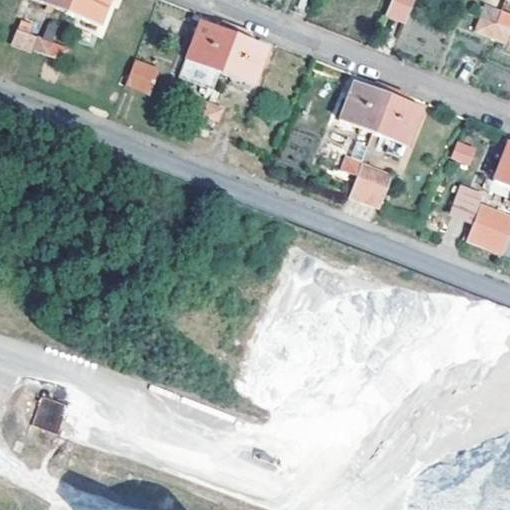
[(36,0),(65,12),(69,0),(36,0)]
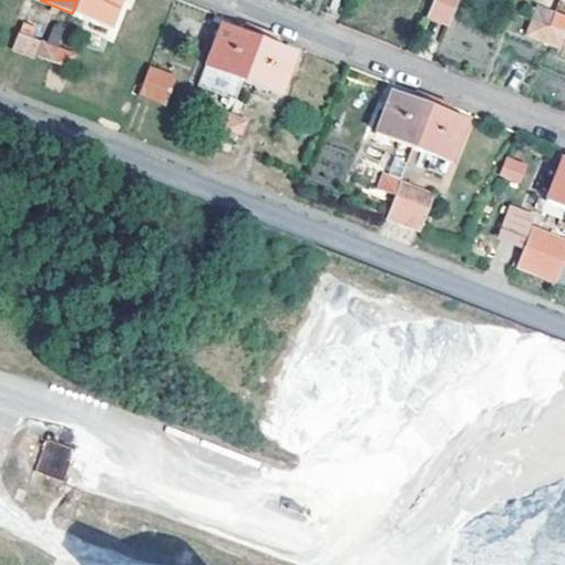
[(76,0),(72,13),(108,28),(119,0),(76,0)]
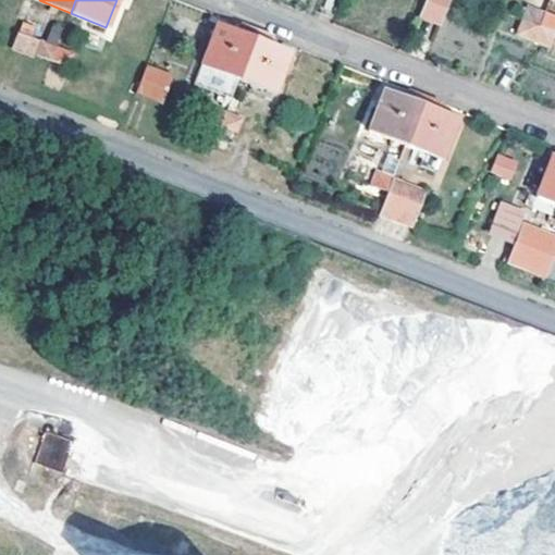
[(428,0),(423,15),(444,23),(452,0),(428,0)]
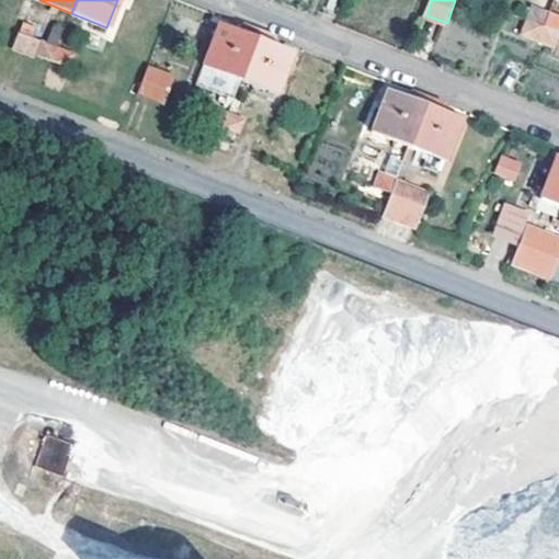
[(527,19),(543,25),(550,11),(534,4),(527,19)]
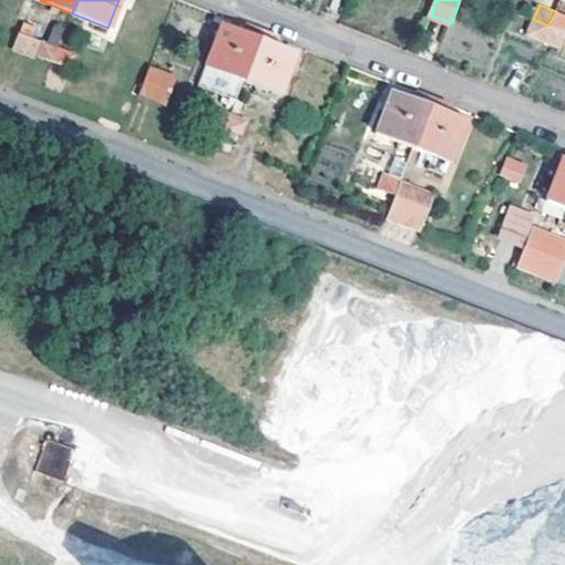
[(564,31),(564,13),(556,11),(548,26),(564,31)]
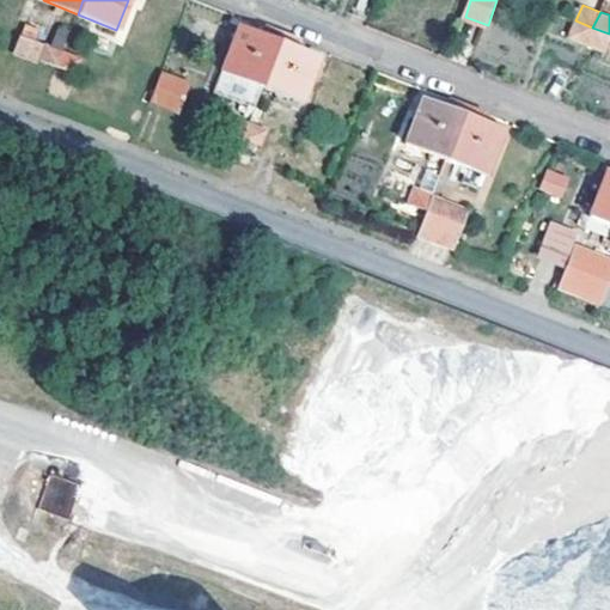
[(568,37),(585,44),(592,28),(575,20),(568,37)]
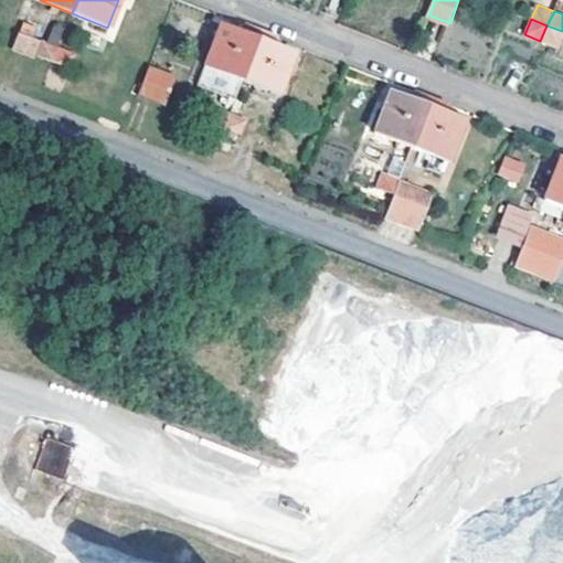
[(14,45),(53,61),(59,46),(34,38),(39,27),(24,20),(14,45)]
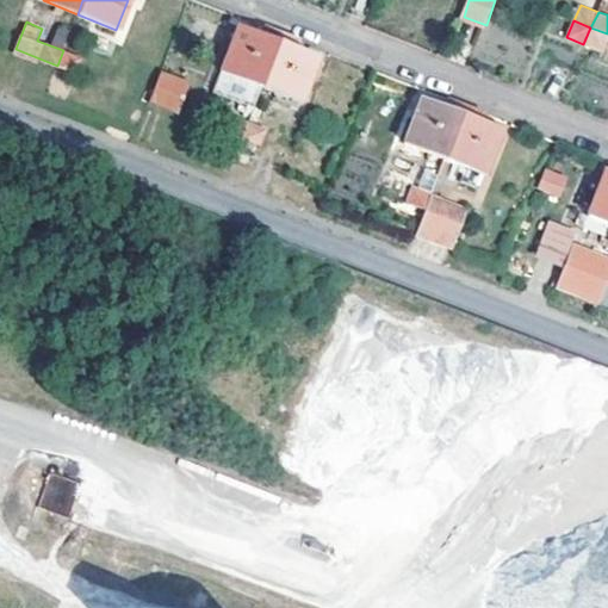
[(256,103),(264,85),(284,32),(265,25),(261,32),(237,23),(213,85),(256,103)]
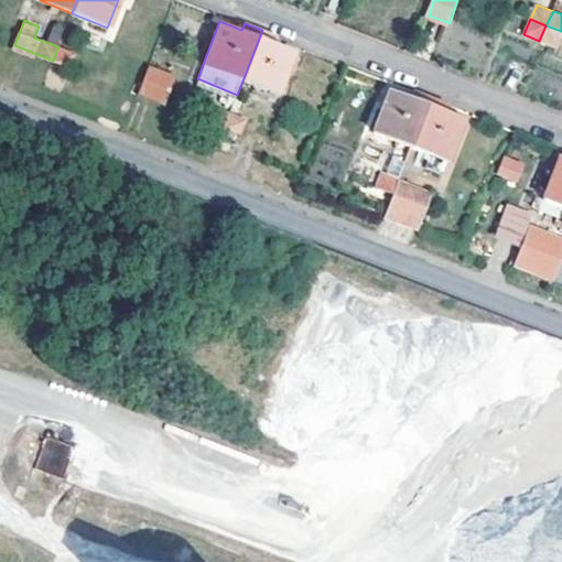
[(546,25),(539,41),(555,47),(561,34),(561,31),(546,25)]
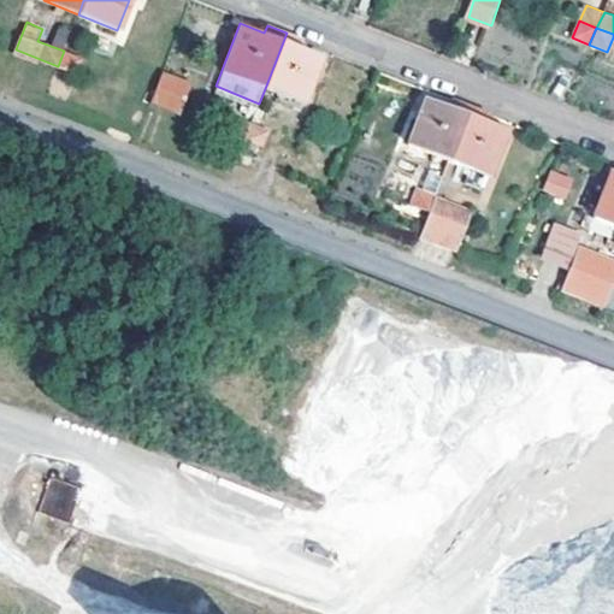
[(287,33),(266,86),(303,101),(322,55),(299,47),(302,39),(287,33)]
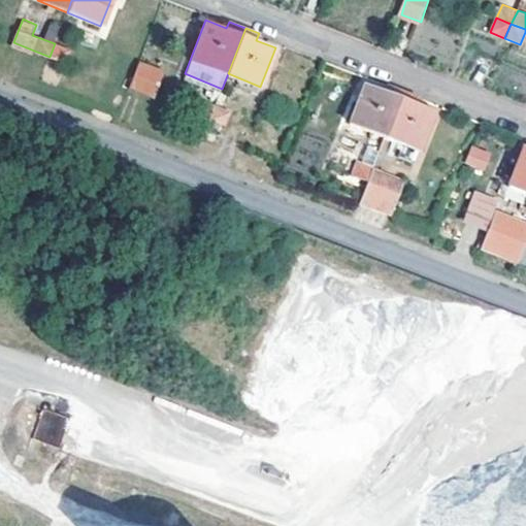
[(70,50),(55,43),(50,57),(65,63),(70,50)]
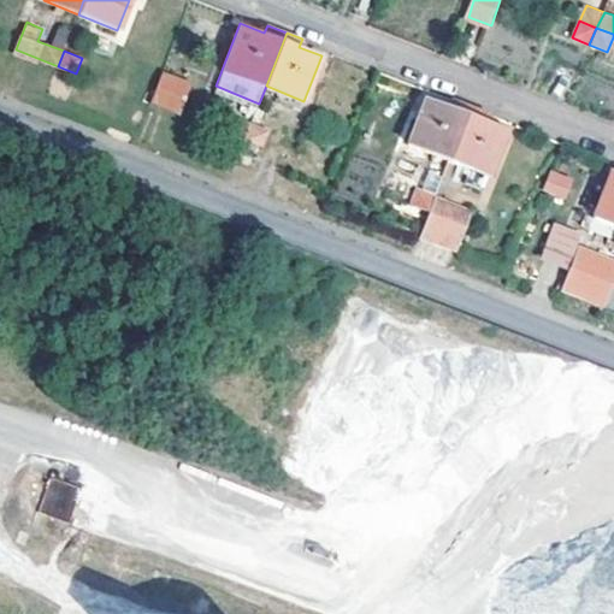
[(164,72),(151,104),(179,114),(190,83),(164,72)]
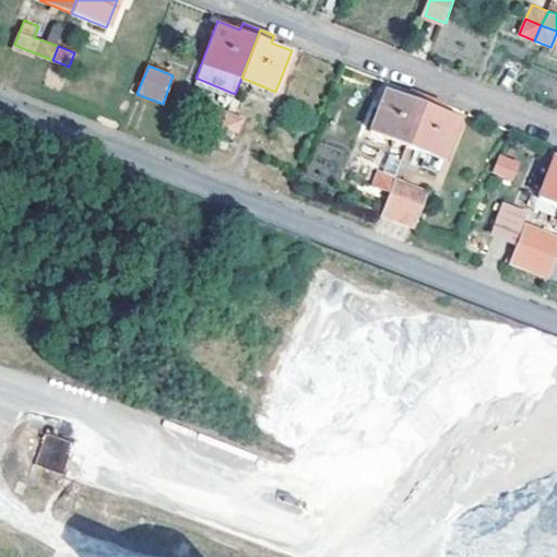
[(370,129),(409,143),(428,95),(410,87),(407,95),(387,87),(370,129)]
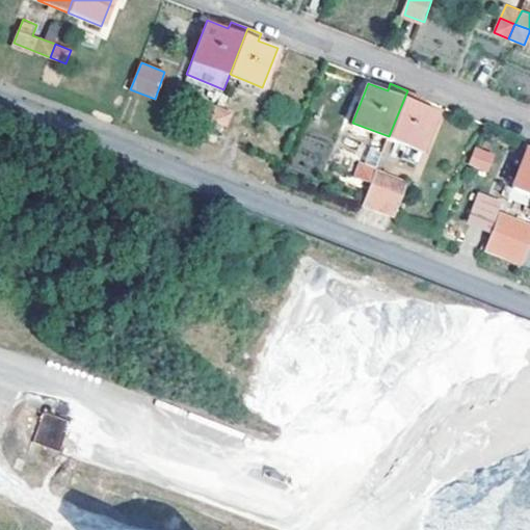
[(407,90),(389,136),(422,149),(438,109),(419,103),(422,96),(407,90)]
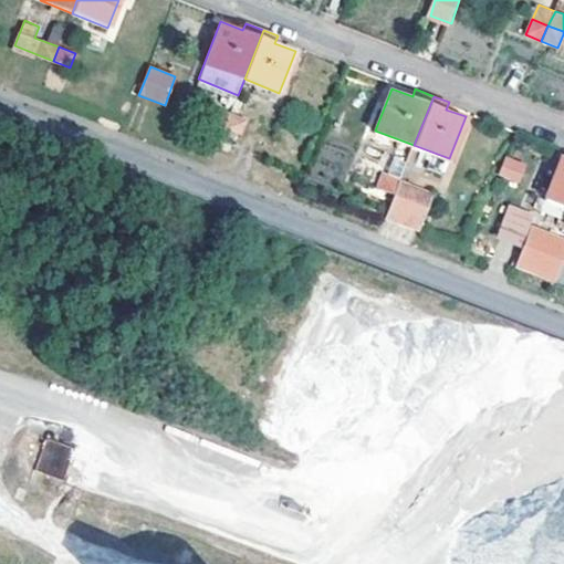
[(209,123),(225,128),(230,114),(216,108),(209,123)]
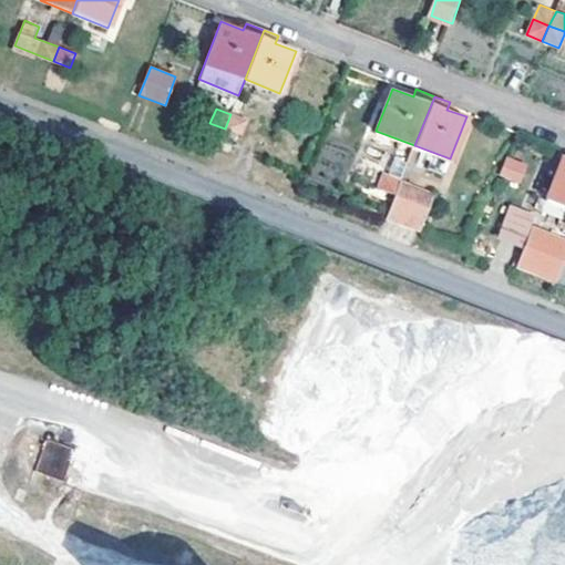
[(247,121),(230,114),(225,129),(242,135),(247,121)]
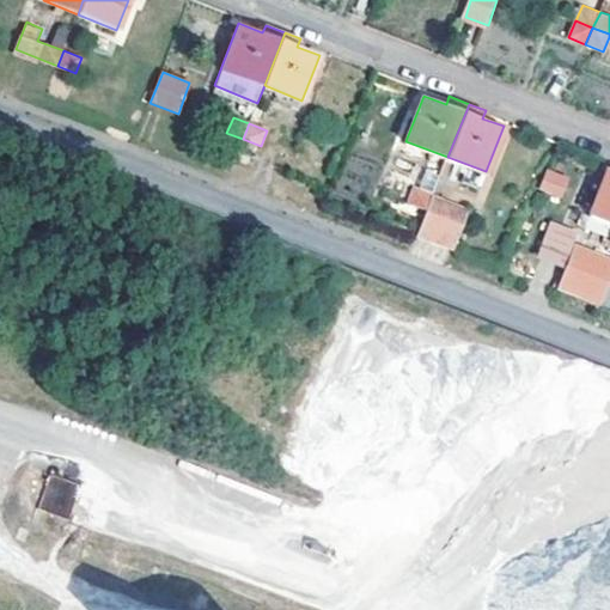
[(563,196),(572,174),(548,165),(540,188),(563,196)]
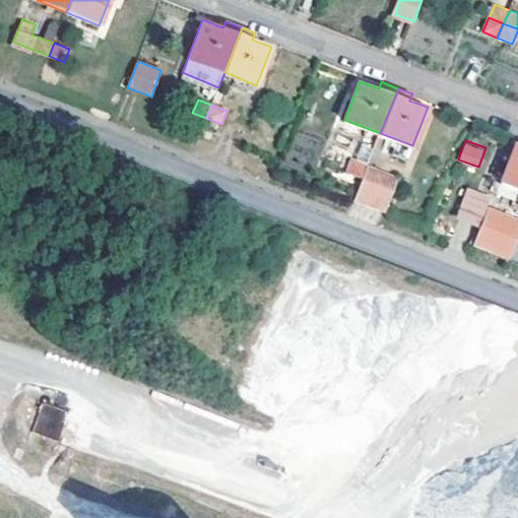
[(517,142),(515,142),(498,189),(517,195),(517,142)]
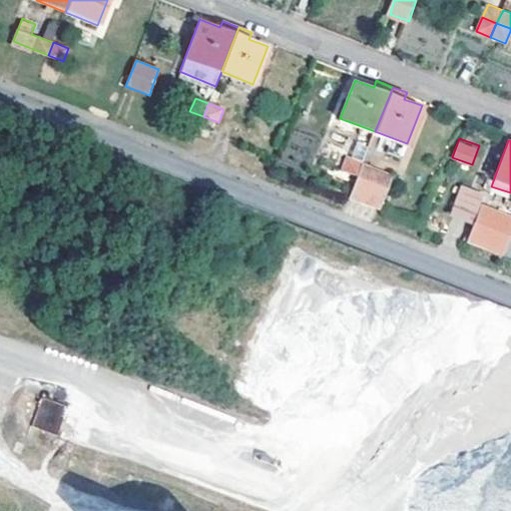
[(345,171),(358,177),(363,164),(350,159),(345,171)]
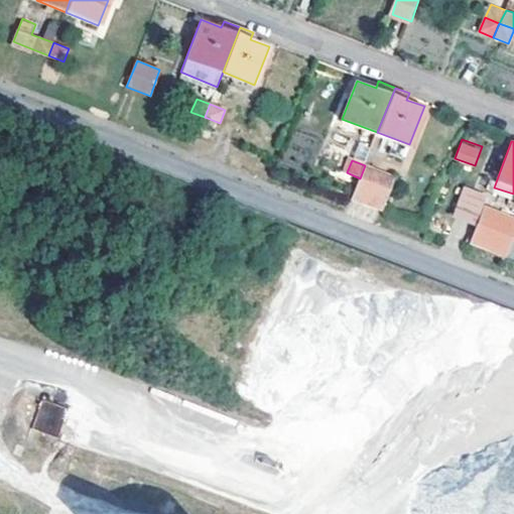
[(360,178),(390,190),(395,177),(365,165),(360,178)]
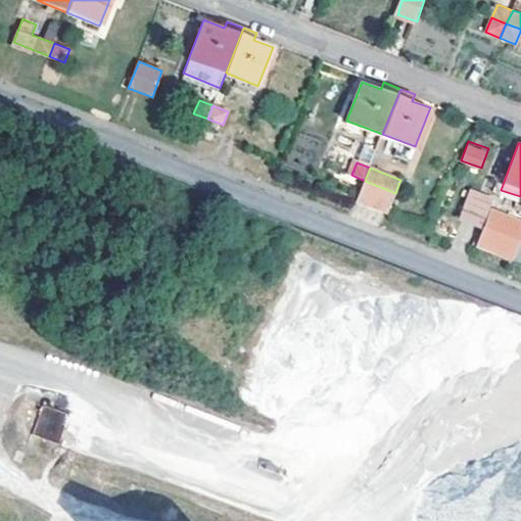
[(388,209),(395,193),(365,181),(359,196),(388,209)]
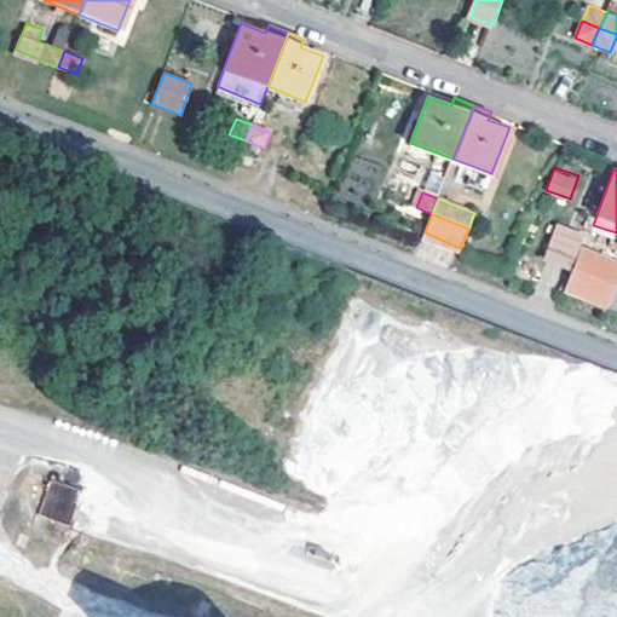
[(582,234),(559,223),(547,254),(570,265),(582,234)]
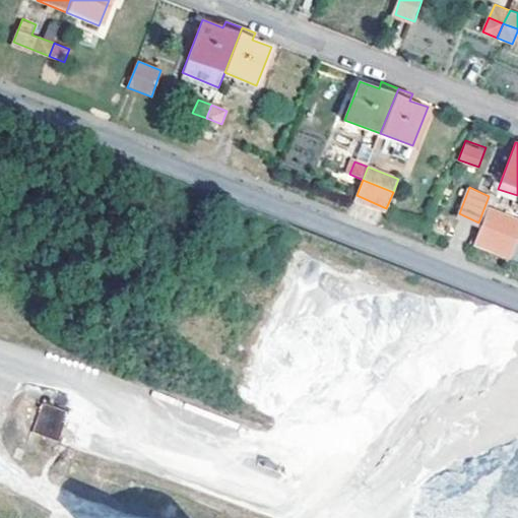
[(517,217),(491,207),(483,227),(517,239),(517,217)]
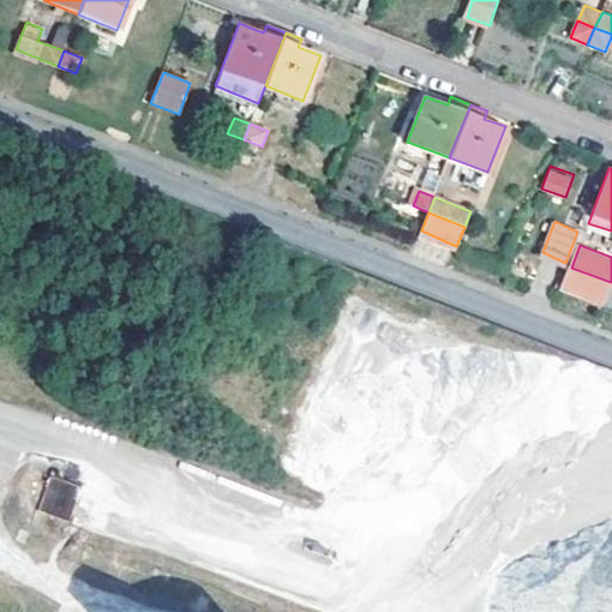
[(605,304),(611,289),(611,282),(571,268),(563,287),(605,304)]
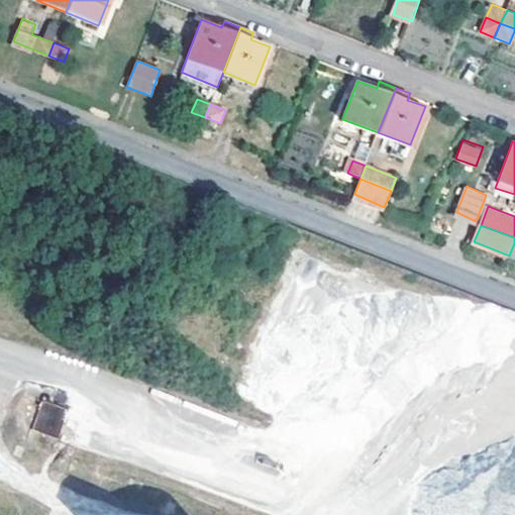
[(62,434),(67,404),(40,399),(35,429),(62,434)]
